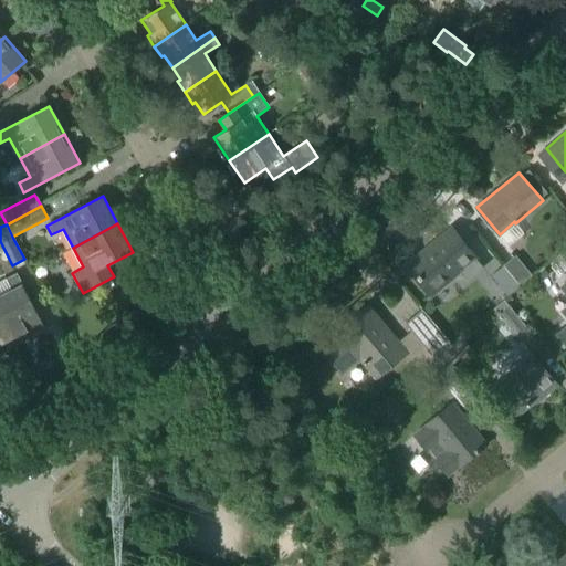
[(432,294),(475,258),(451,229),(408,265),(432,294)]
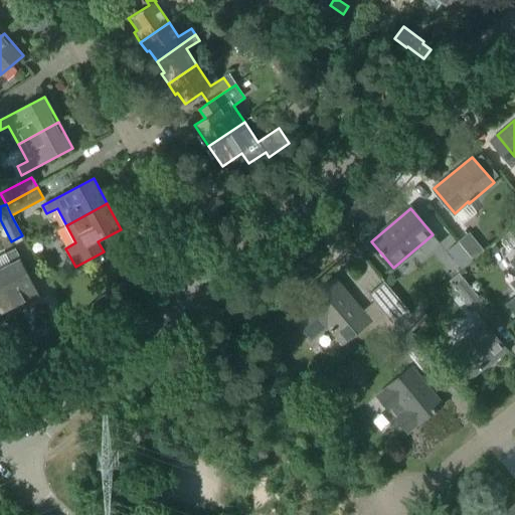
[(514,224),(503,234),(514,248),(514,258),(511,261),(514,265),(514,280),(512,283),(514,286),(514,298),(509,303),(514,309),(514,224)]
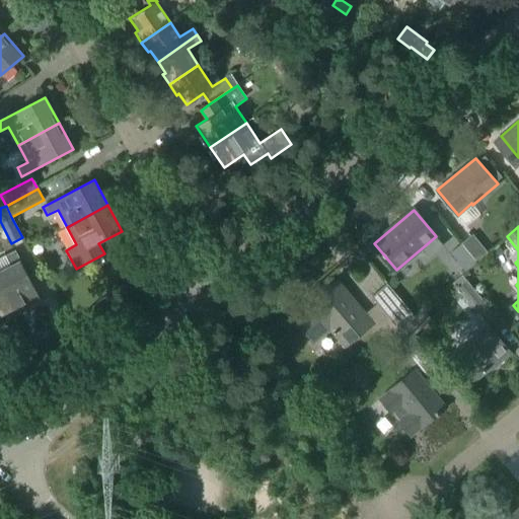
[(477,262),(488,252),(472,234),(463,242),(477,262)]
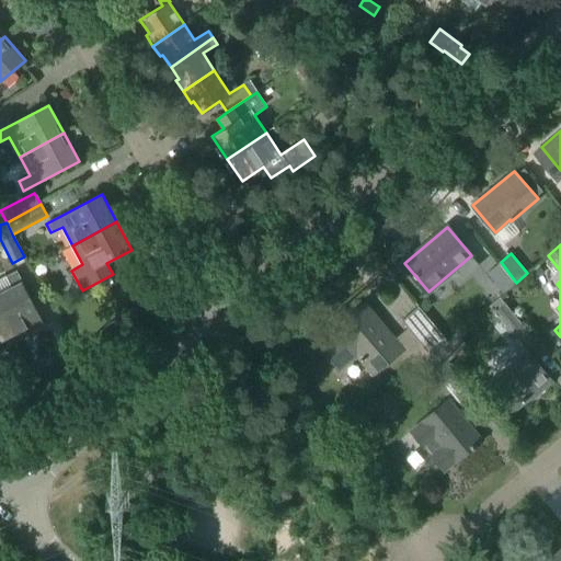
[(504,293),(516,283),(501,262),(488,273),(504,293)]
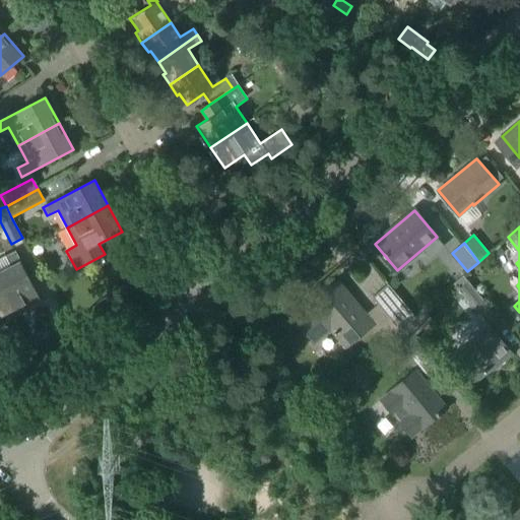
[(495,262),(506,254),(500,247),(489,255),(495,262)]
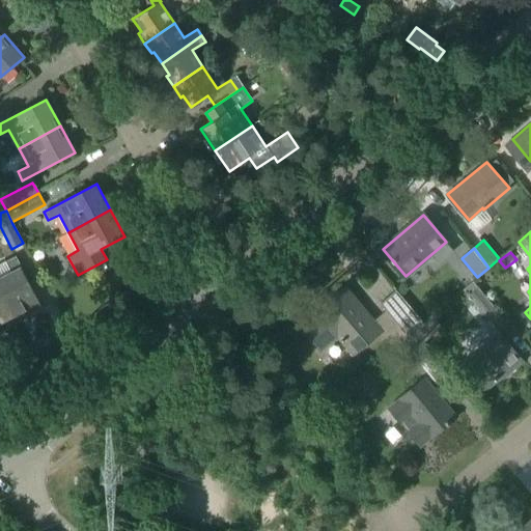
[(0,299),(14,325),(43,309),(23,272),(24,272),(16,256),(0,263),(0,299)]
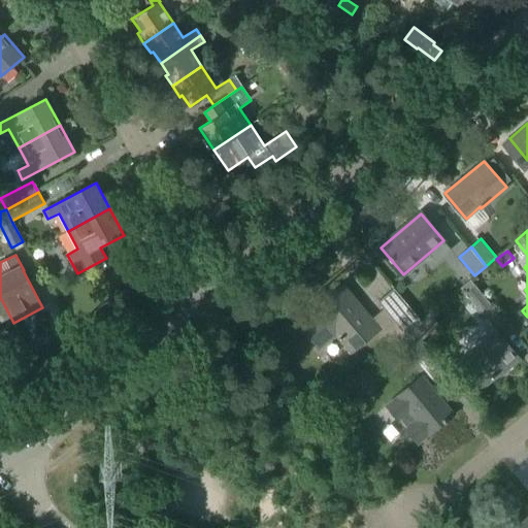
[(485,317),(494,308),(471,279),(461,288),(485,317)]
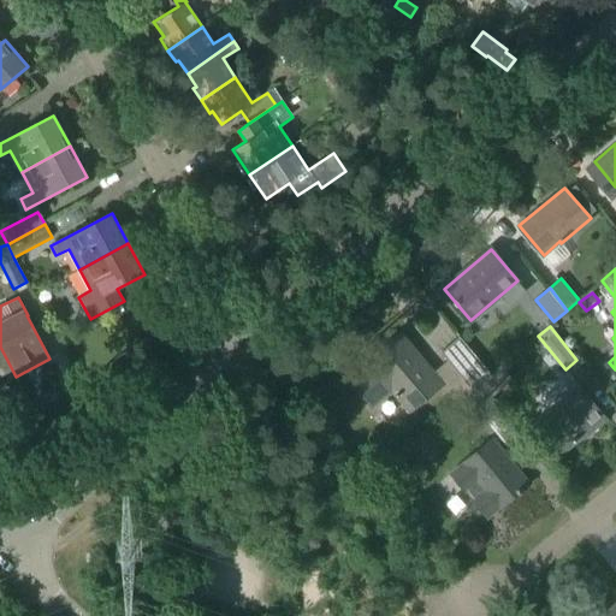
[(408,414),(443,385),(401,333),(365,361),(371,367),(354,380),(363,394),(365,392),(373,406),(390,391),(408,414)]
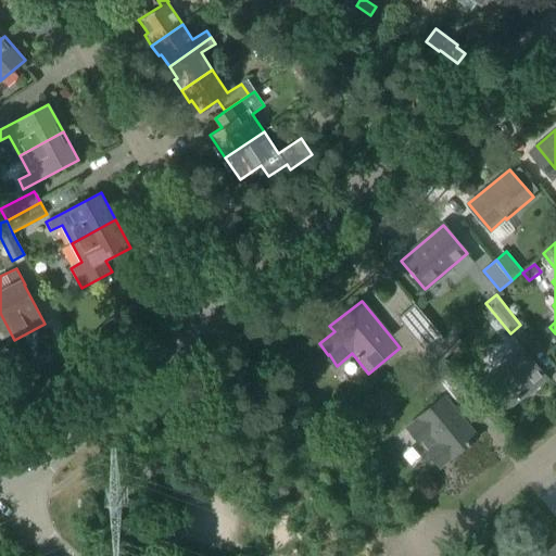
[(399,319),(427,353),(433,348),(440,341),(443,339),(416,305),(399,319)]
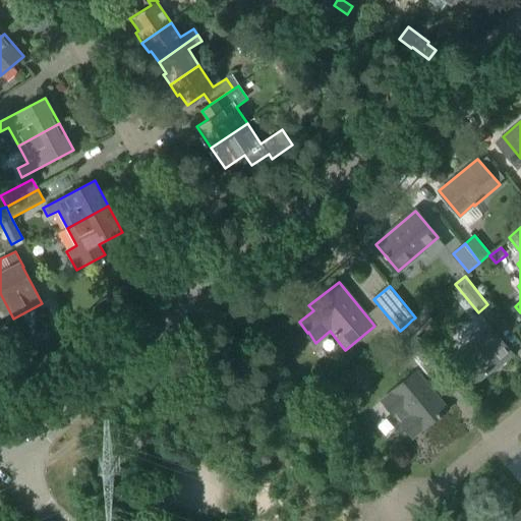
[(0,325),(13,319),(0,293),(0,325)]
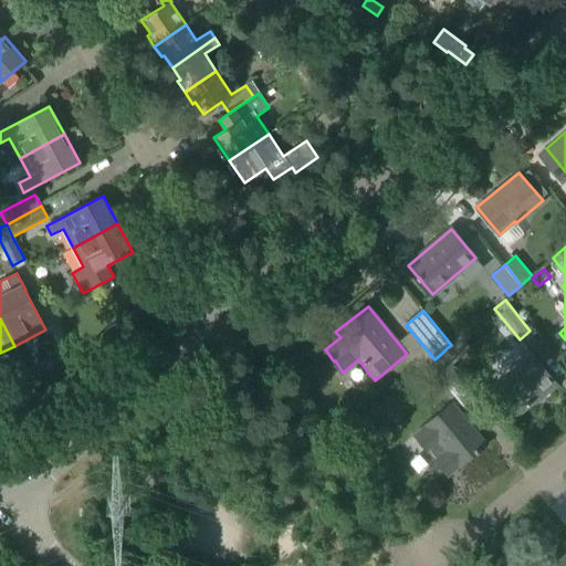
[(275,342),(264,352),(272,363),(284,353),(275,342)]
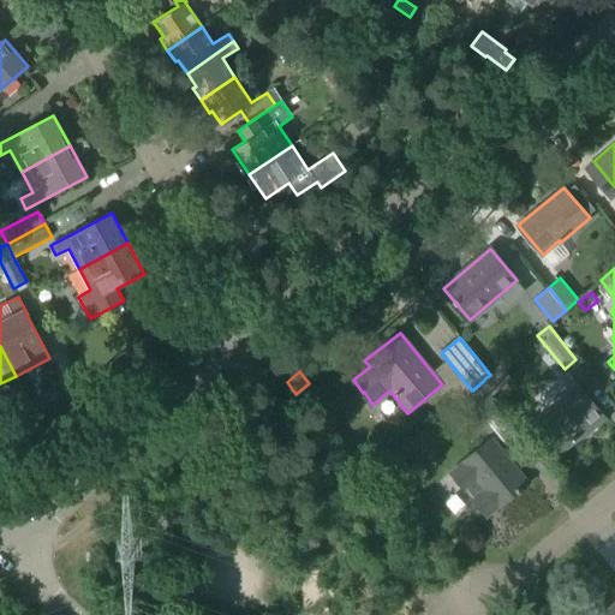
[(487,377),(479,384),(489,396),(496,389),(487,377)]
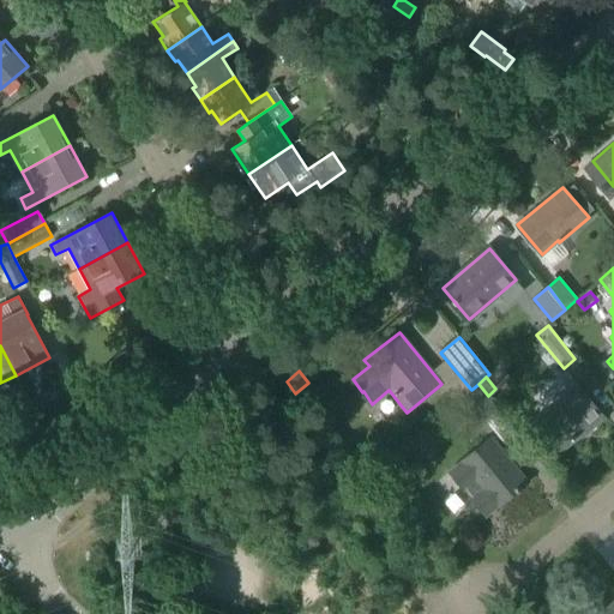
[(471,390),(456,402),(475,426),(498,408),(488,396),(479,384),(471,390)]
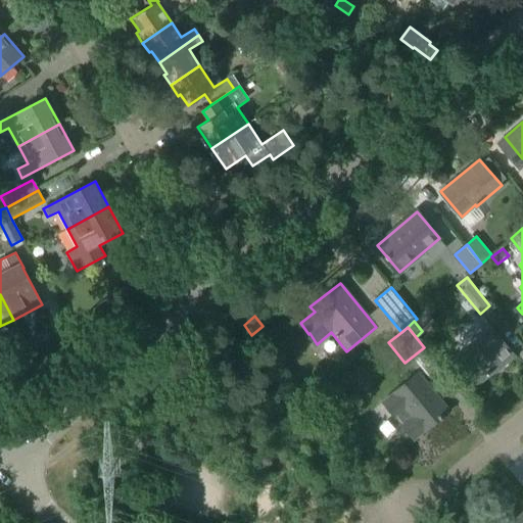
[(503,367),(515,357),(492,329),(459,358),(479,382),(501,365),(503,367)]
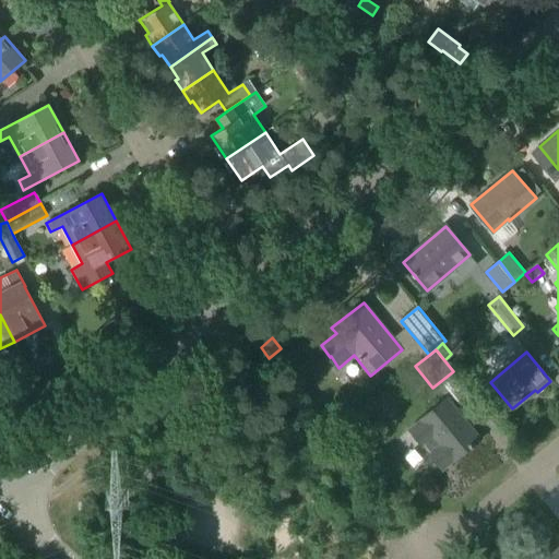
[(454,461),(480,439),(447,397),(419,420),(420,420),(409,429),(423,445),(425,443),(431,452),(429,453),(442,470),(453,460),(454,461)]
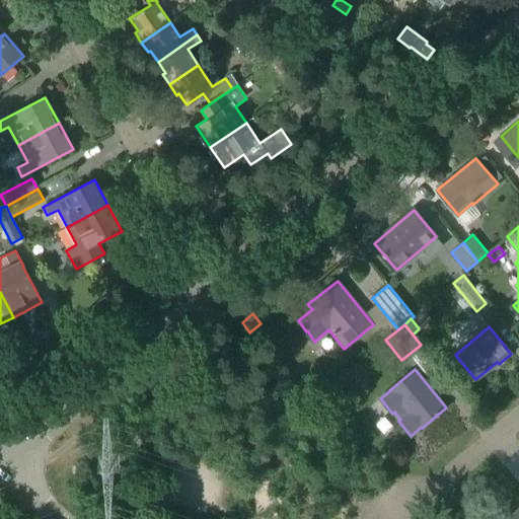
[(307,404),(318,397),(309,383),(298,391),(307,404)]
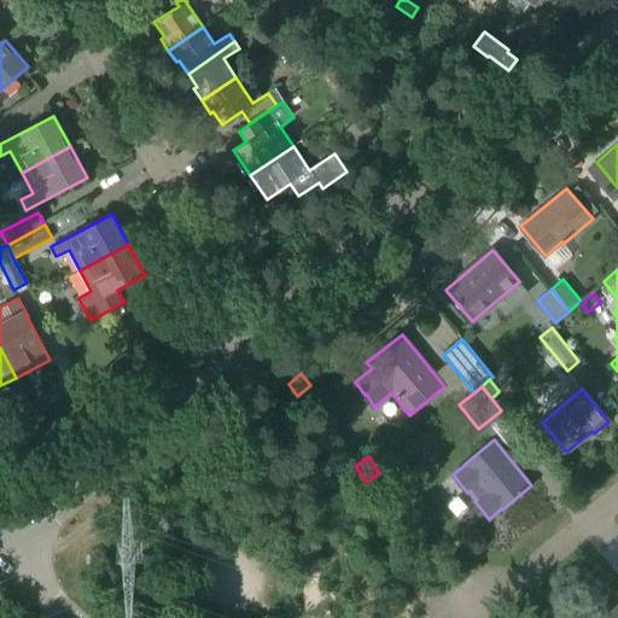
[(617,617),(617,606),(604,617),(617,617)]
